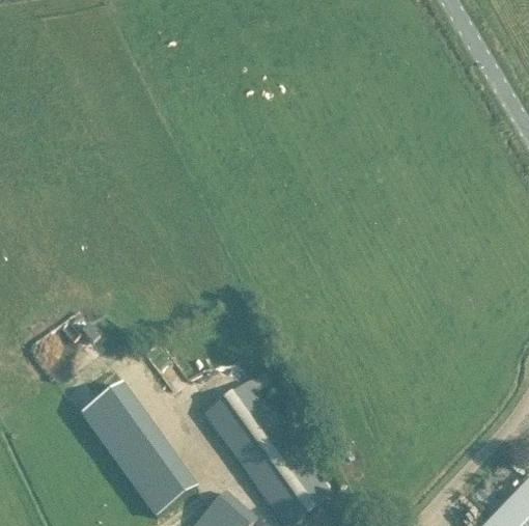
[(287,525),(330,496),(318,478),(248,381),(203,413),(284,525),(287,525)]
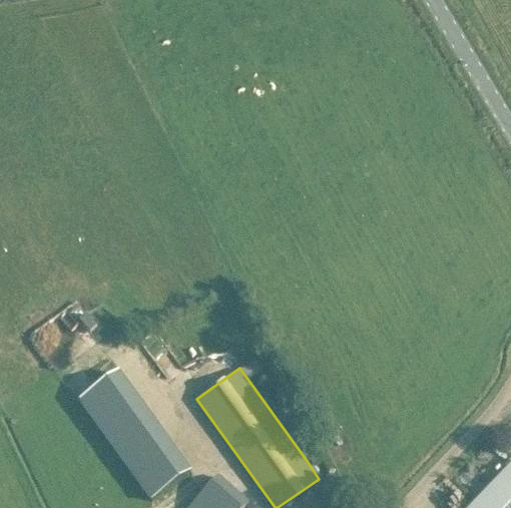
[(149,498),(188,471),(115,370),(77,397),(149,498)]
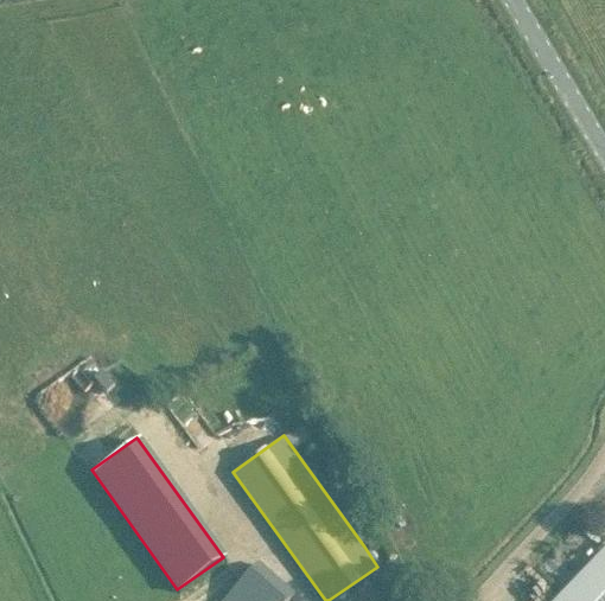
[(393,515),(383,522),(389,530),(399,524),(393,515)]
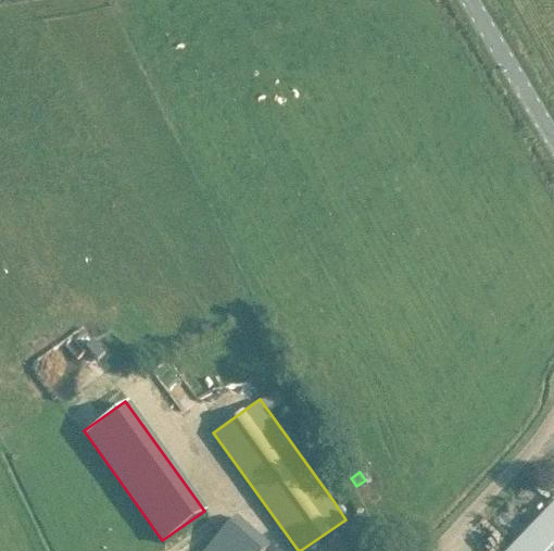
[(553,550),(553,499),(504,550),(553,550)]
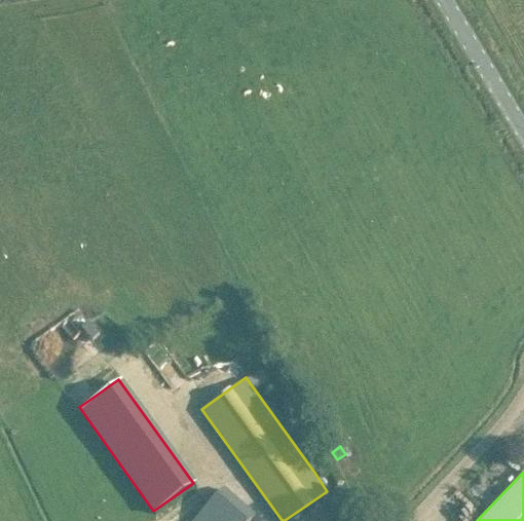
[(191,520),(192,520),(246,520),(253,514),(237,500),(222,486),(191,520)]
